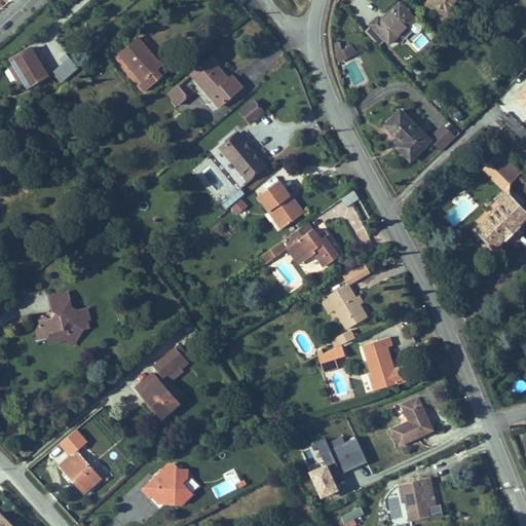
[(371,0),(390,20),(408,0),(371,0)]
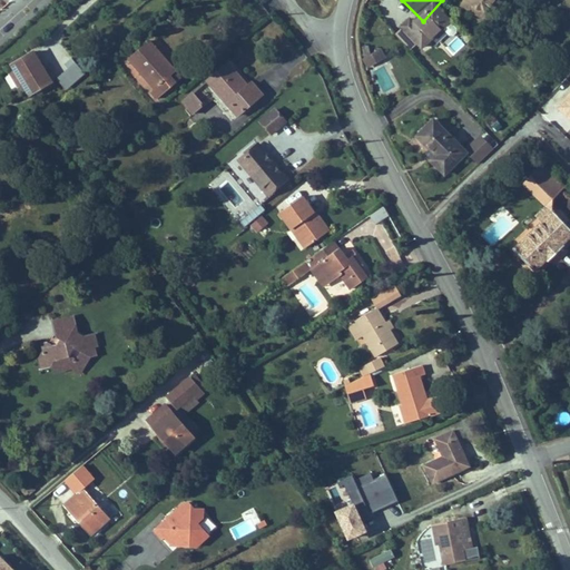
[(367,33),(355,46),(362,52),(374,40),(367,33)]
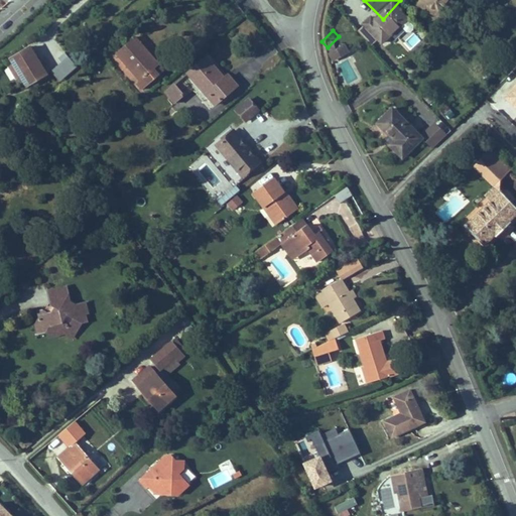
[(130,37),(113,51),(137,82),(134,85),(139,91),(155,76),(149,70),(153,66),(145,55),(130,37)]
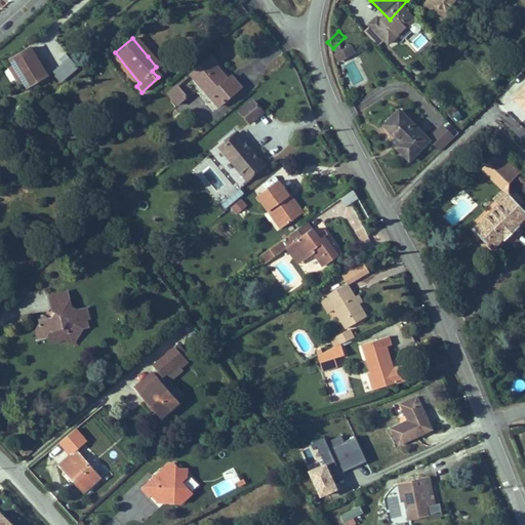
[(338,64),(357,54),(352,45),(333,54),(338,64)]
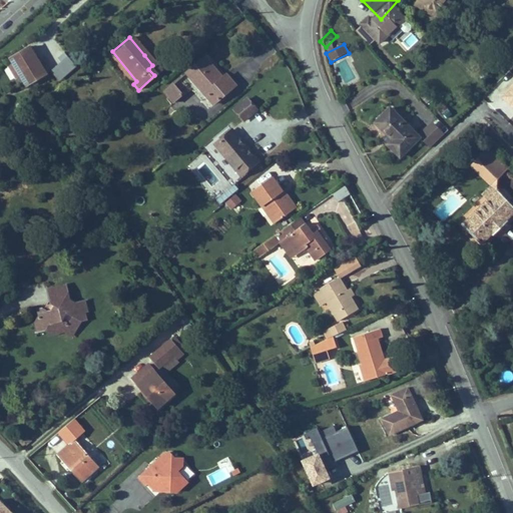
[(15,58),(19,64),(26,74),(33,84),(54,69),(46,57),(43,58),(38,50),(34,45),(15,58)]
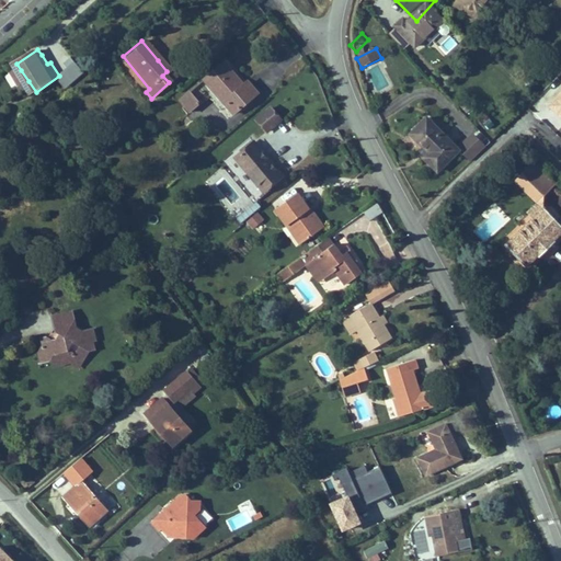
[(75,86),(93,68),(82,57),(65,75),(75,86)]
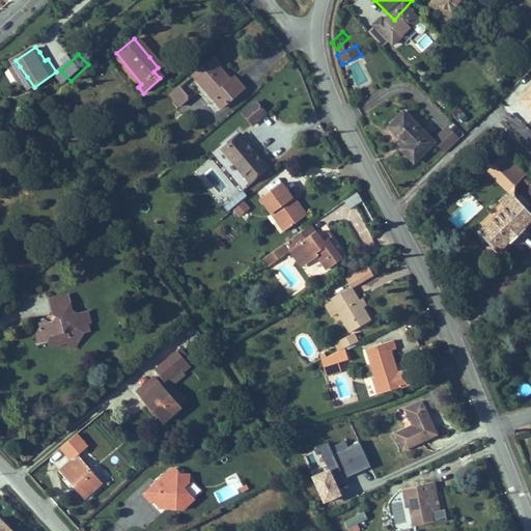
[(207,57),(189,74),(212,99),(233,80),(226,72),(224,74),(207,57)]
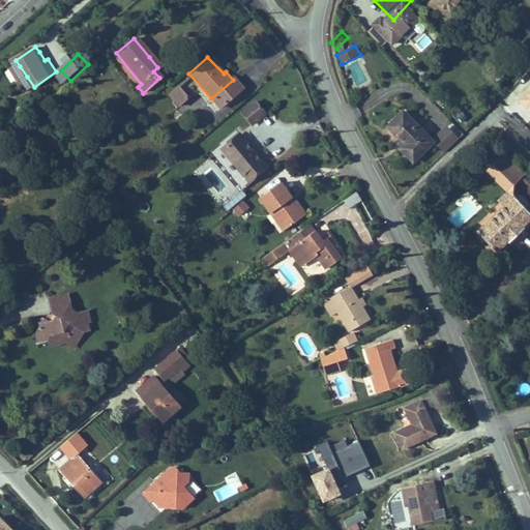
[(20,66),(17,69),(23,79),(27,77),(20,66)]
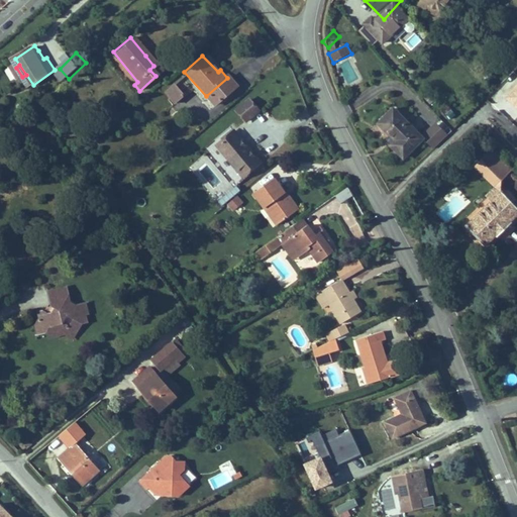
[(516,67),(508,78),(513,84),(516,87),(516,67)]
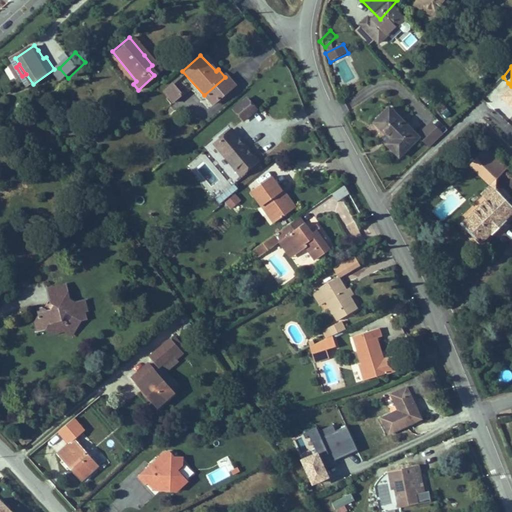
[(168,84),(161,90),(169,100),(176,93),(168,84)]
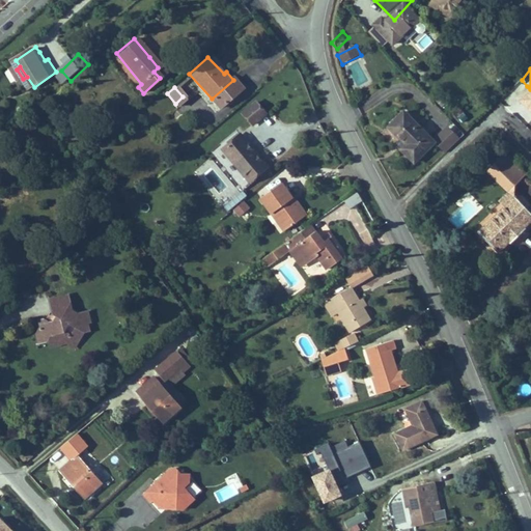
[(412,95),(395,112),(414,132),(411,135),(423,146),(443,127),(412,95)]
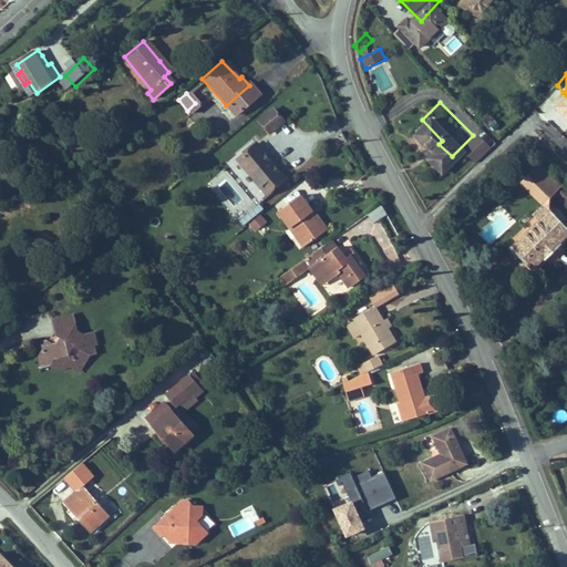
[(269,107),(256,121),(267,133),(280,120),(269,107)]
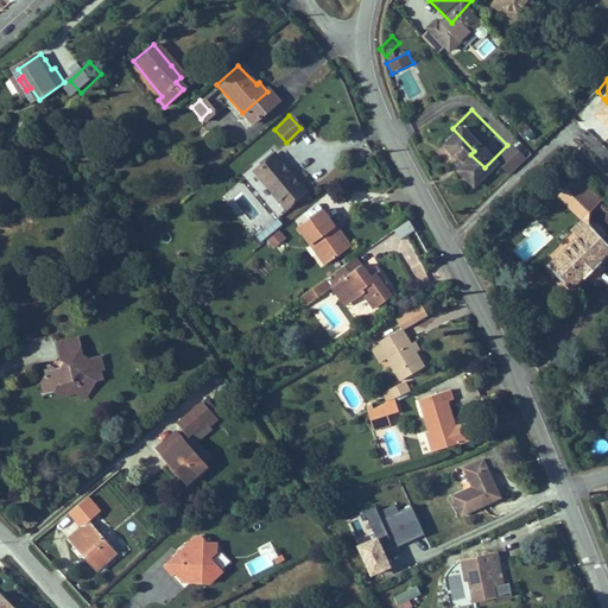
[(289,171),(272,153),(258,166),(266,176),(261,181),(284,206),(304,188),(289,171)]
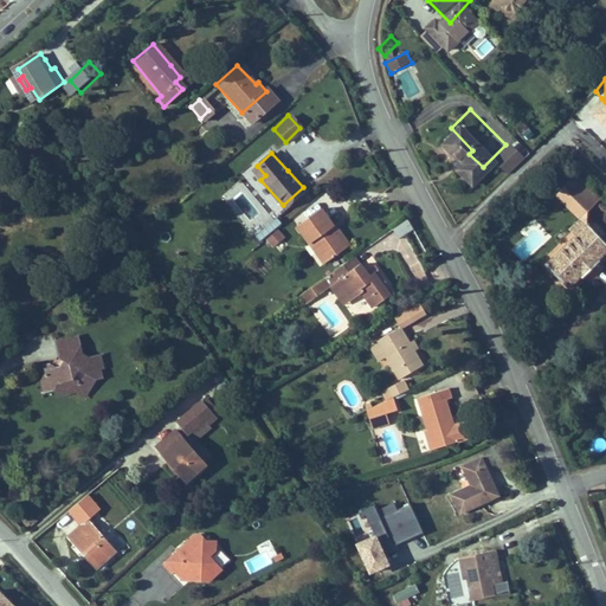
[(597,194),(603,188),(605,184),(605,178),(582,156),(577,162),(565,175),(573,184),(579,178),(597,194)]
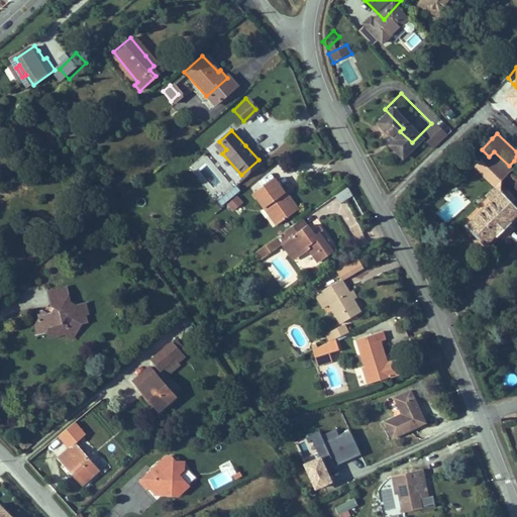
[(494,151),(489,157),(502,170),(492,180),(499,187),(509,177),(509,166),(494,151)]
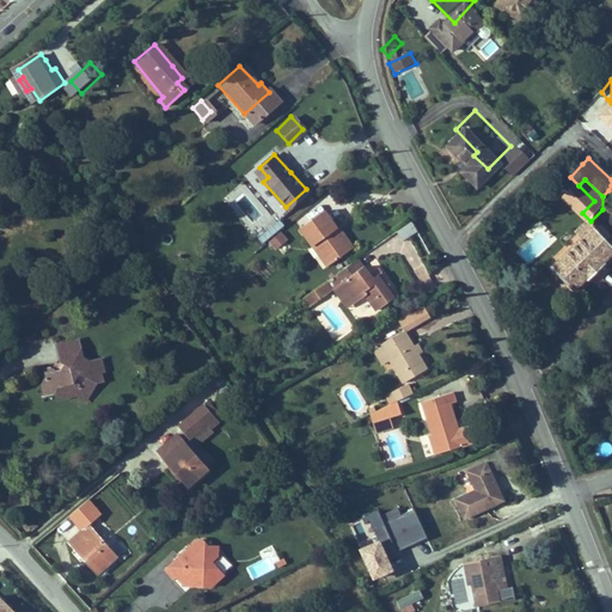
[(301,210),(317,227),(320,225),(337,243),(355,227),(340,208),(332,200),(325,191),(301,210)]
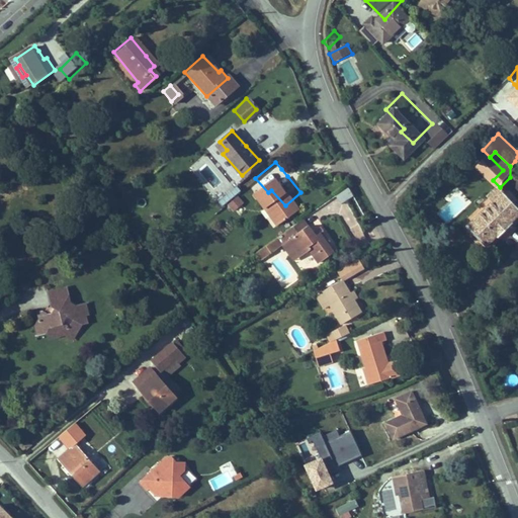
[(290,174),(287,176),(300,192),(304,190),(290,174)]
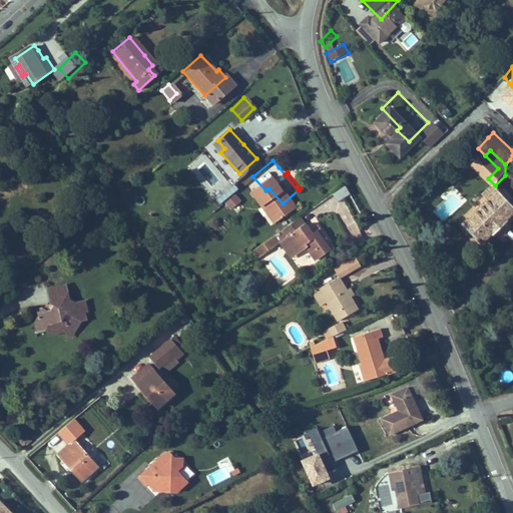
[(512,202),(512,182),(505,175),(495,185),(470,210),(480,219),(487,226),(487,225),(489,227),(498,217),(501,220),(512,207),(512,206),(511,204),(512,202)]
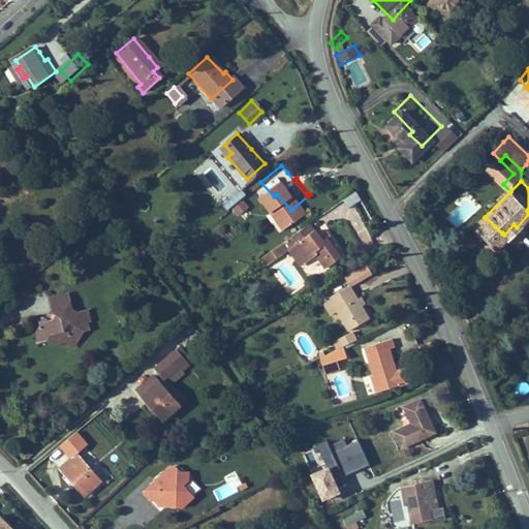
[(239,188),(220,200),(226,210),(245,197),(239,188)]
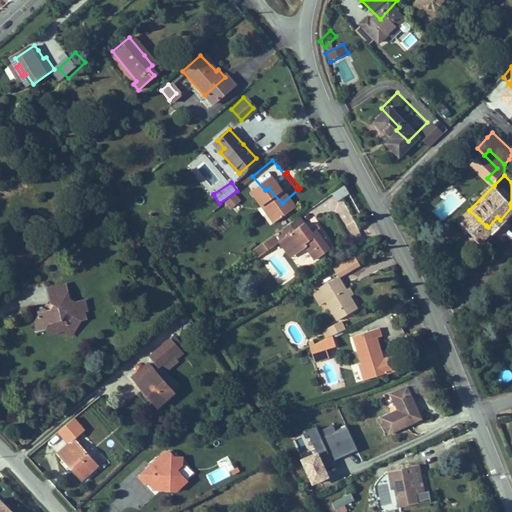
[(268,188),(265,190),(278,206),(282,203),(268,188)]
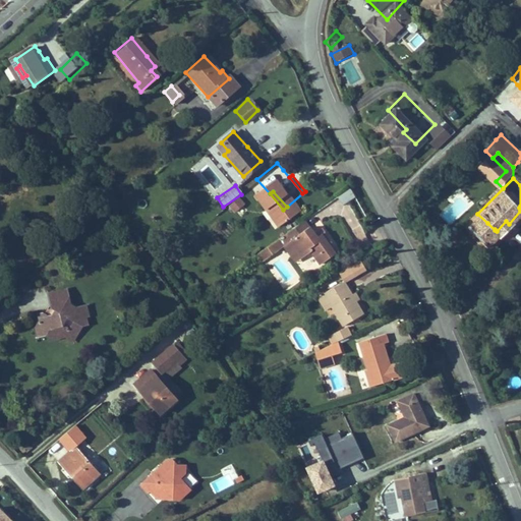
[(239,197),(228,207),(234,214),(246,205),(239,197)]
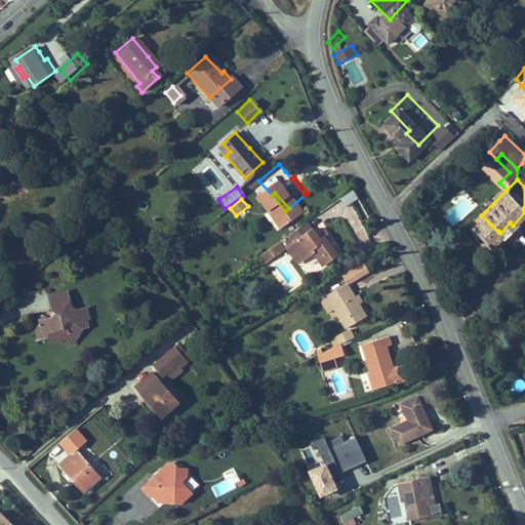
[(270,246),(290,231),(296,226),(309,242),(317,236),(326,248),(346,235),(337,224),(332,215),(324,221),(322,218),(316,210),(312,212),(309,207),(264,239),(270,246)]
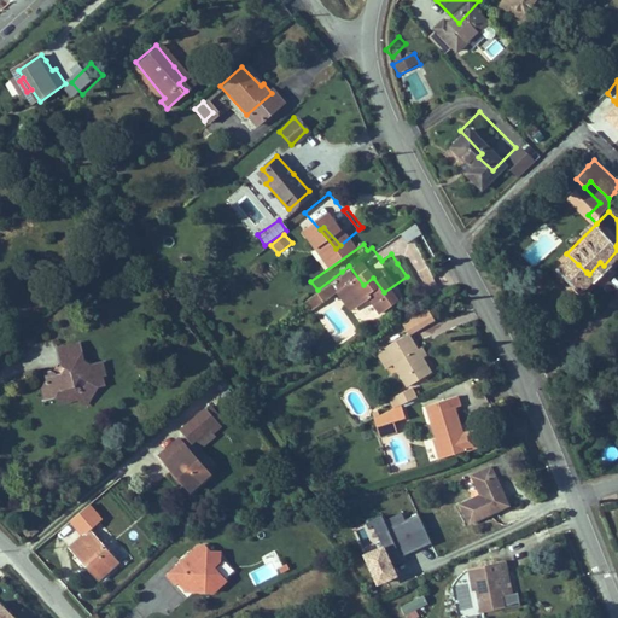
[(389,250),(379,257),(382,261),(391,254),(389,250)]
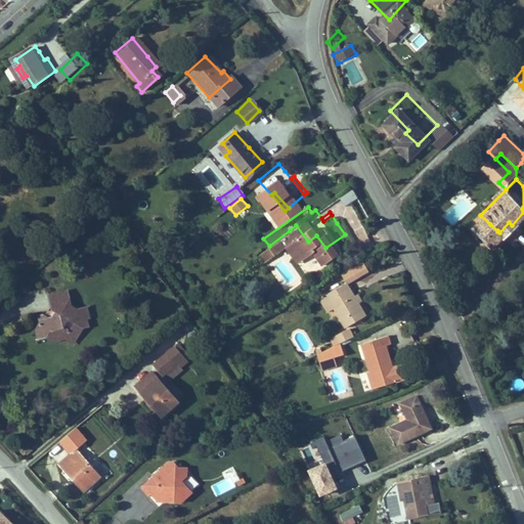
[(296,225),(290,230),(302,246),(308,242),(296,225)]
